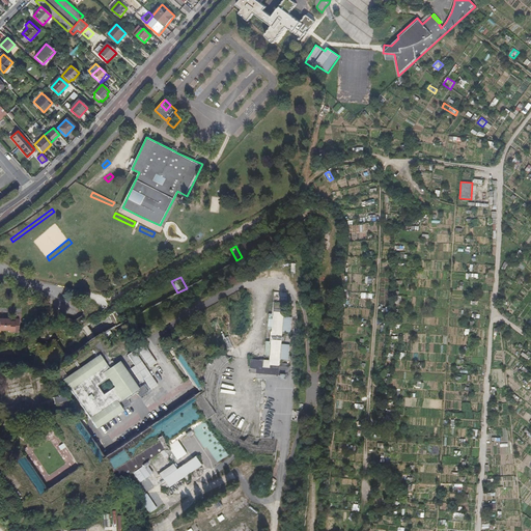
[(272,316),(275,316),(284,317),(284,313),(286,313),(287,303),(273,302),(272,316)]
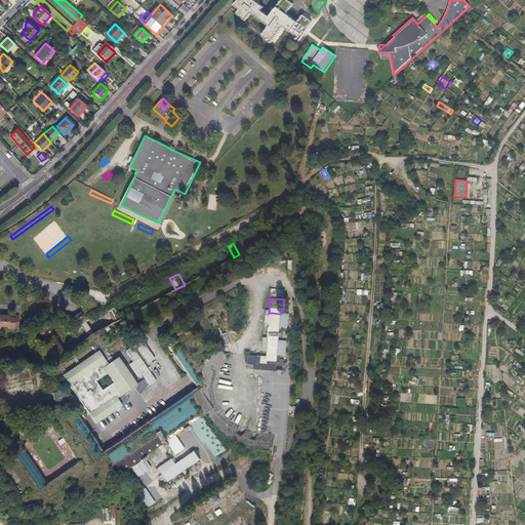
[(125,317),(119,306),(109,311),(115,322),(125,317)]
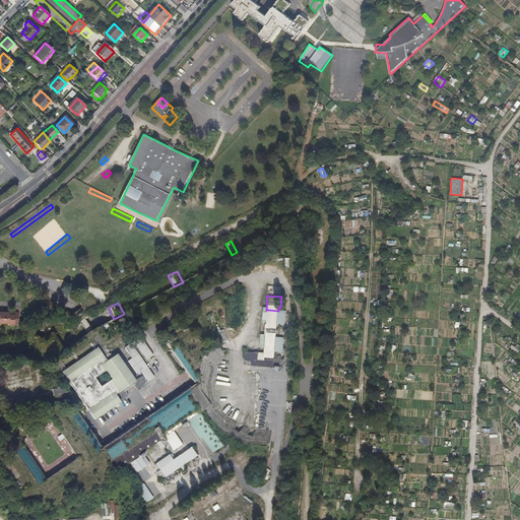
[(269,310),(268,323),(276,324),(278,311),(269,310)]
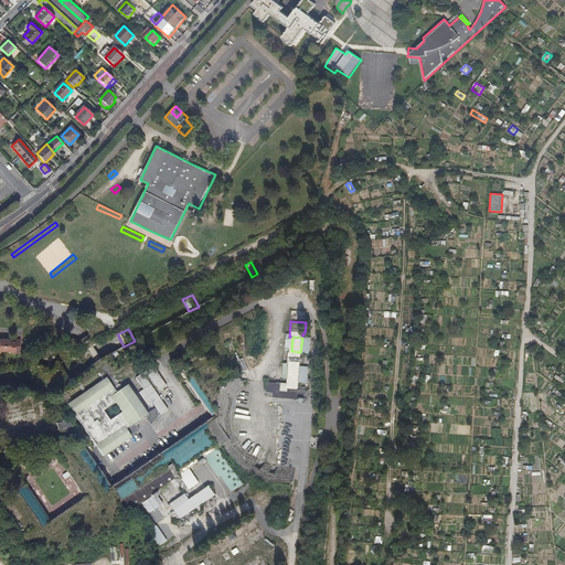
[(0,349),(9,350),(9,351),(20,352),(20,345),(16,345),(16,341),(10,341),(10,338),(0,338),(0,349)]
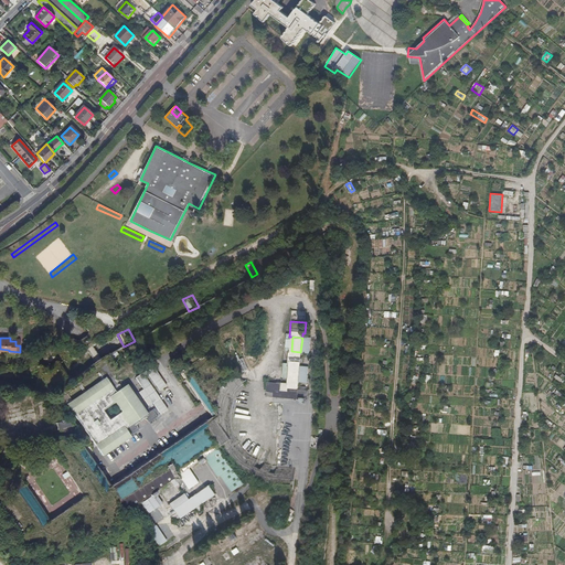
[(56,352),(64,360),(70,354),(61,348),(56,352)]
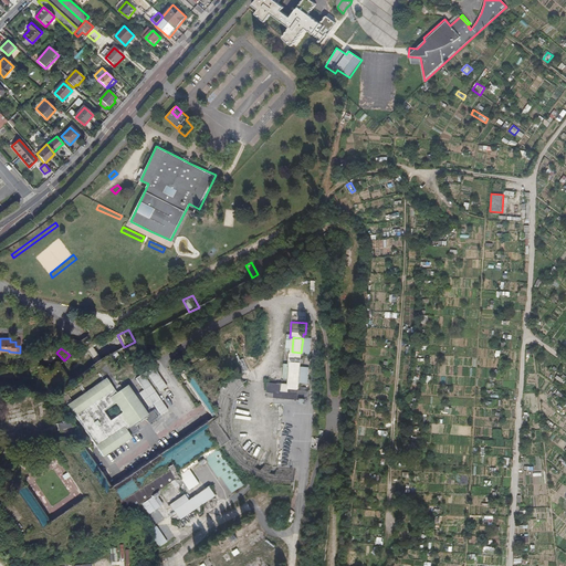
[(111,354),(117,369),(128,365),(121,349),(111,354)]
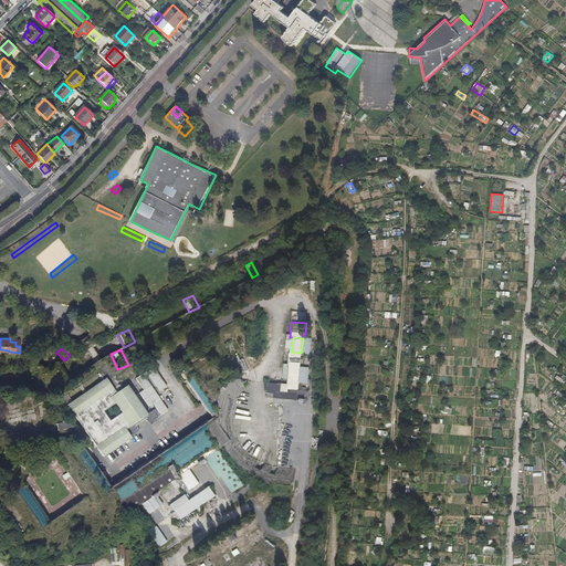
[(301,353),(292,352),(289,352),(287,367),(291,367),(289,385),(268,383),(266,394),(269,394),(269,392),(274,394),(274,398),(301,400),(301,398),(306,399),(310,398),(310,389),(307,388),(299,387),(301,364),(303,363),(303,357),(301,357),(301,353)]
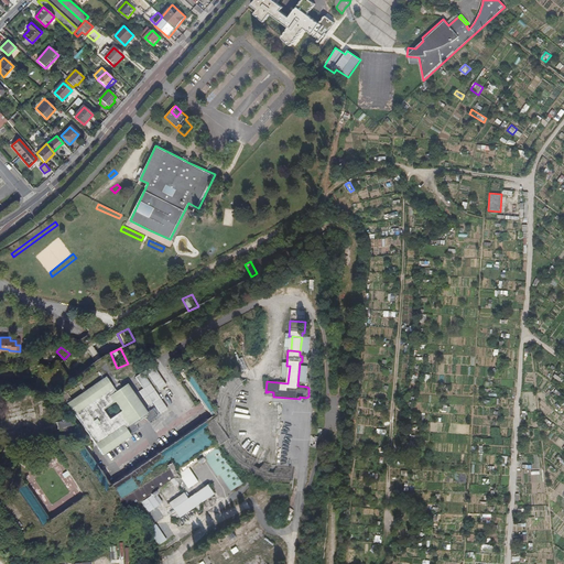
[(185,379),(202,402),(218,391),(225,386),(205,355),(179,372),(183,381),(185,379)]
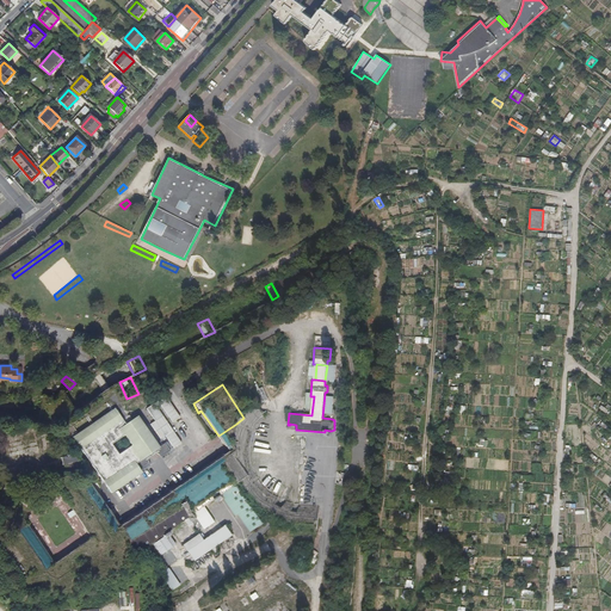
[(104,393),(115,408),(147,457),(150,455),(155,452),(133,419),(112,387),(107,389),(104,393)]
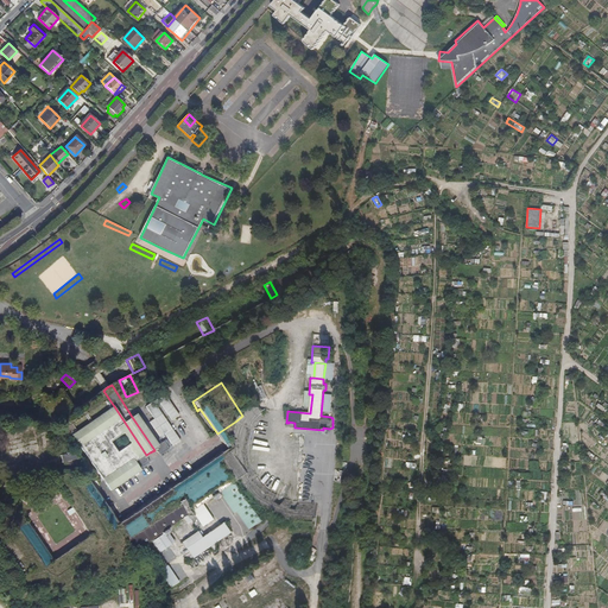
[(267,398),(261,386),(255,388),(261,400),(267,398)]
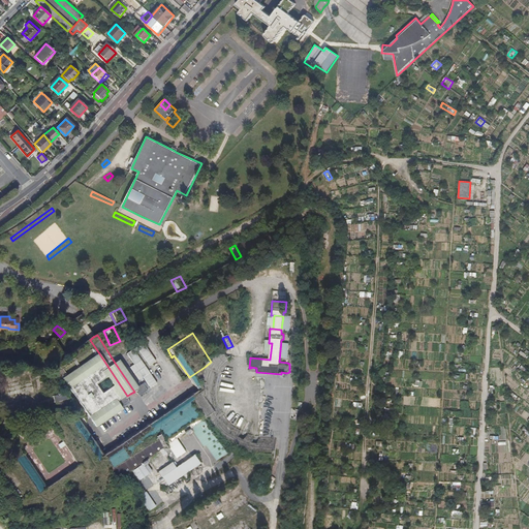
[(143,344),(136,348),(150,365),(155,361),(143,344)]
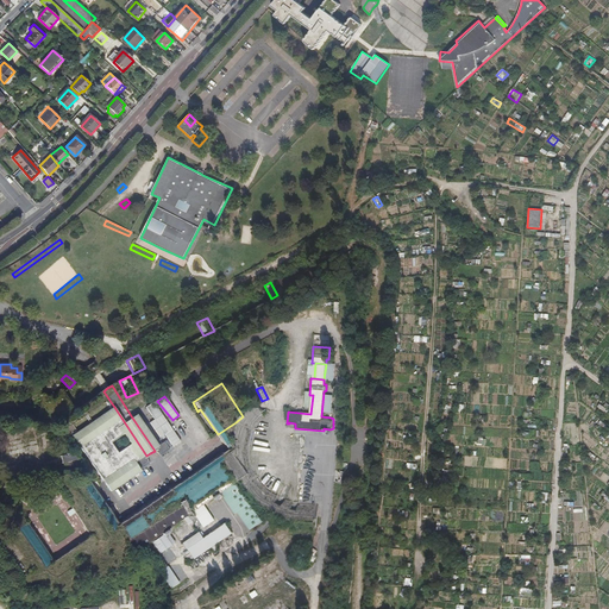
[(154,420),(150,422),(159,438),(164,434),(173,446),(180,443),(155,401),(145,407),(154,420)]
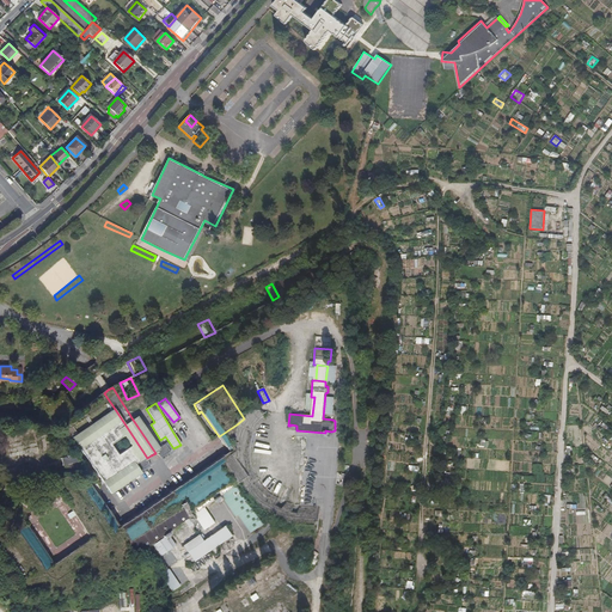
[(318,525),(320,508),(300,507),(298,513),(292,512),(293,503),(287,502),(282,508),(279,507),(275,506),(279,499),(268,490),(261,481),(257,476),(251,457),(252,442),(258,427),(265,420),(263,415),(261,410),(259,409),(257,408),(254,411),(244,418),(238,424),(236,428),(232,444),(237,444),(234,457),(242,466),(249,477),(242,483),(262,508),(275,514),(283,519),(318,525)]
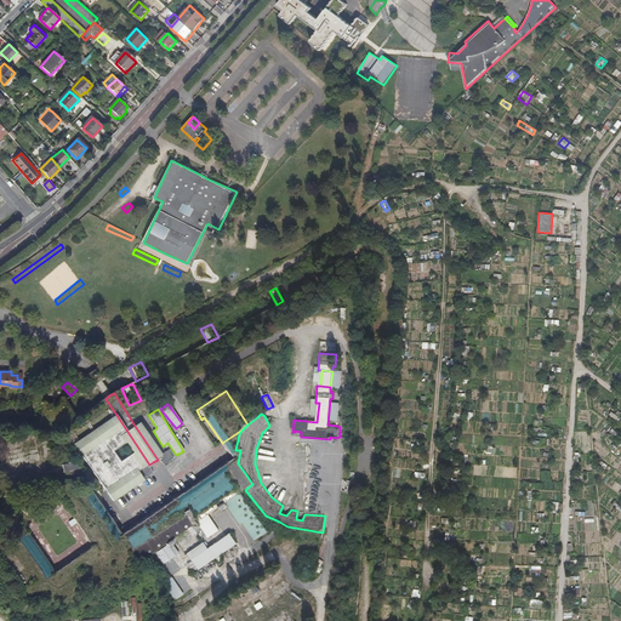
[(149,465),(117,415),(73,444),(113,501),(143,480),(142,479),(152,473),(149,465)]
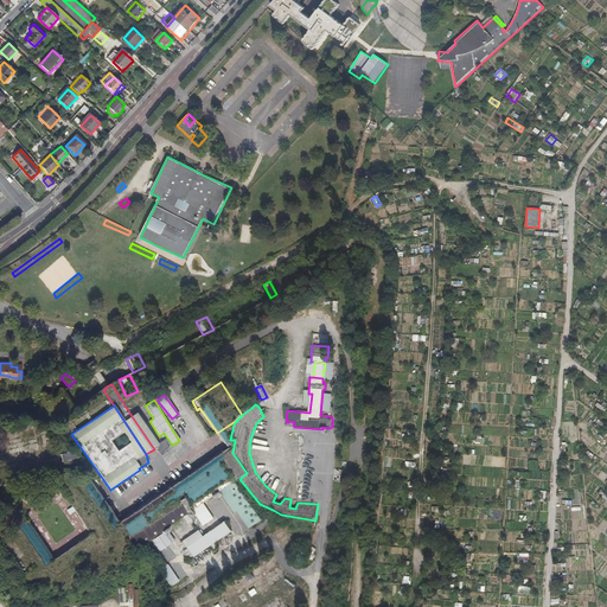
[(136,414),(132,416),(154,449),(160,454),(170,448),(164,440),(158,445),(136,414)]
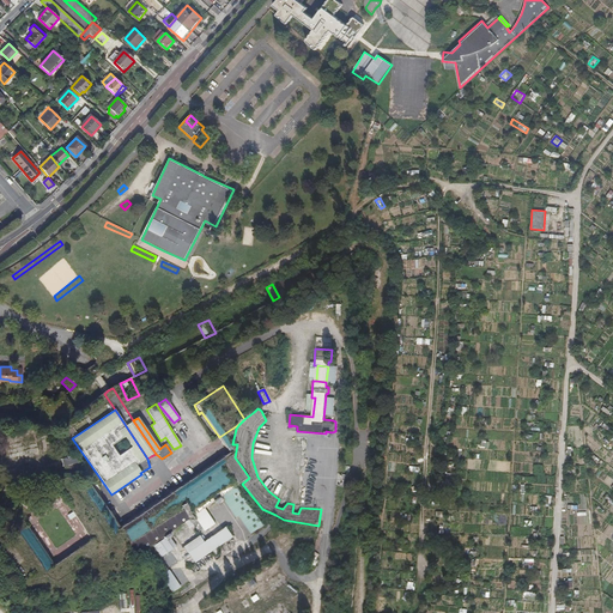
[(183,438),(190,434),(182,422),(175,428),(183,438)]
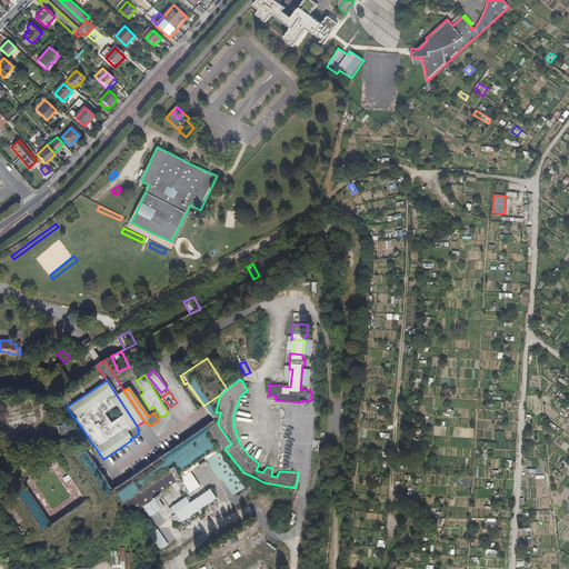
[(110,489),(125,516),(137,507),(150,498),(151,499),(152,500),(156,500),(156,499),(157,498),(156,493),(175,480),(183,492),(188,489),(190,491),(199,485),(190,471),(199,463),(201,466),(203,466),(206,465),(206,461),(206,460),(207,459),(209,462),(208,463),(219,480),(222,479),(232,495),(245,486),(220,450),(223,448),(230,442),(217,423),(218,412),(215,412),(217,401),(206,410),(211,419),(139,469),(110,489)]
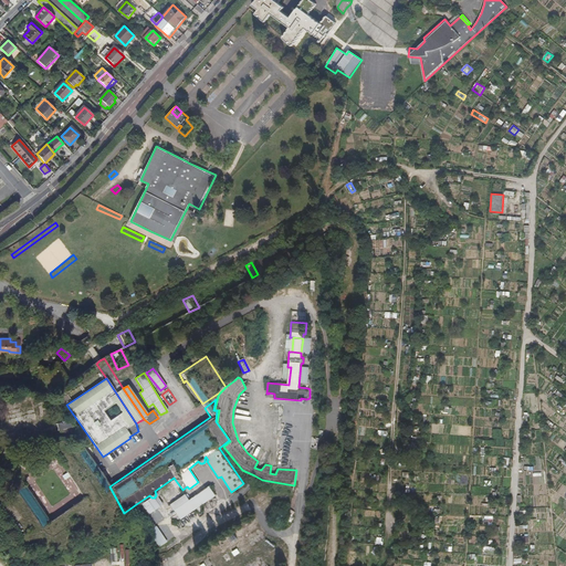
[(157,419),(161,427),(174,420),(169,412),(157,419)]
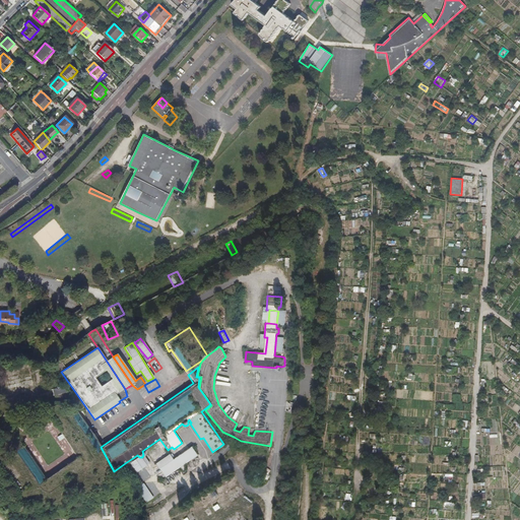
[(53,396),(66,393),(65,387),(61,387),(60,384),(61,384),(59,383),(58,383),(56,383),(55,384),(54,385),(54,387),(55,389),(52,390),(53,396)]
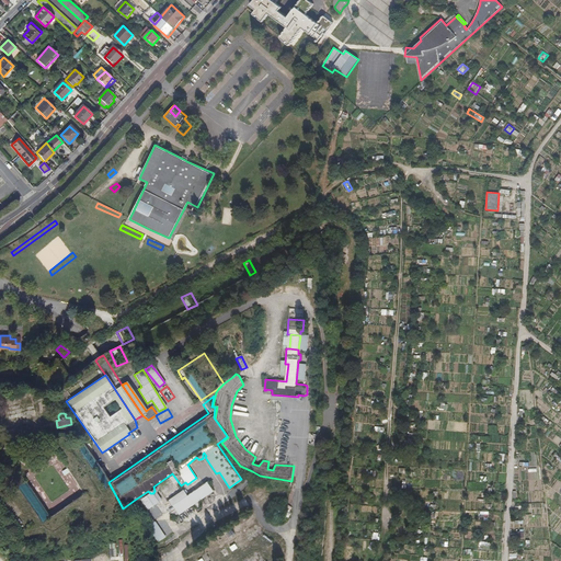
[(95,450),(91,454),(94,460),(100,457),(95,450)]
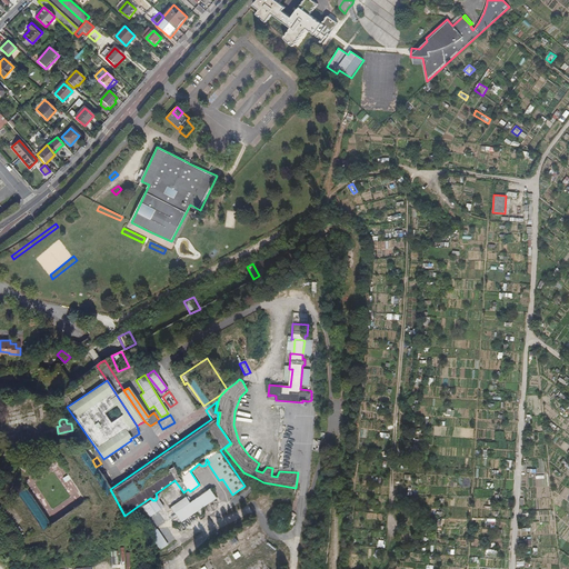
[(99,468),(101,475),(109,471),(106,465),(99,468)]
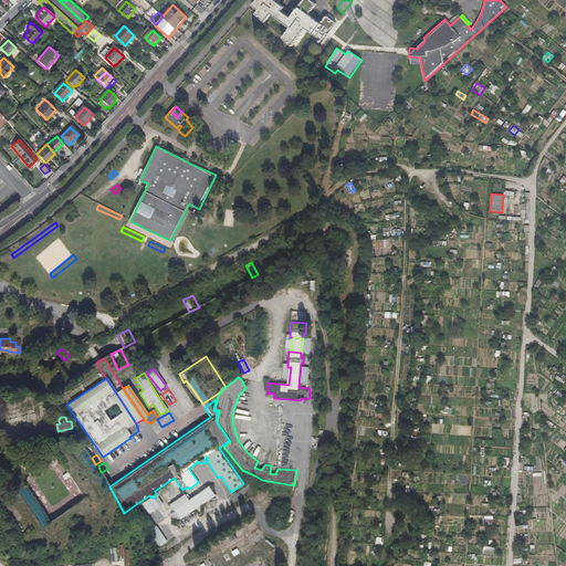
[(190,500),(186,494),(171,504),(176,510),(175,511),(181,520),(191,513),(190,511),(196,507),(199,513),(203,510),(200,504),(205,501),(207,503),(217,495),(210,485),(190,500)]
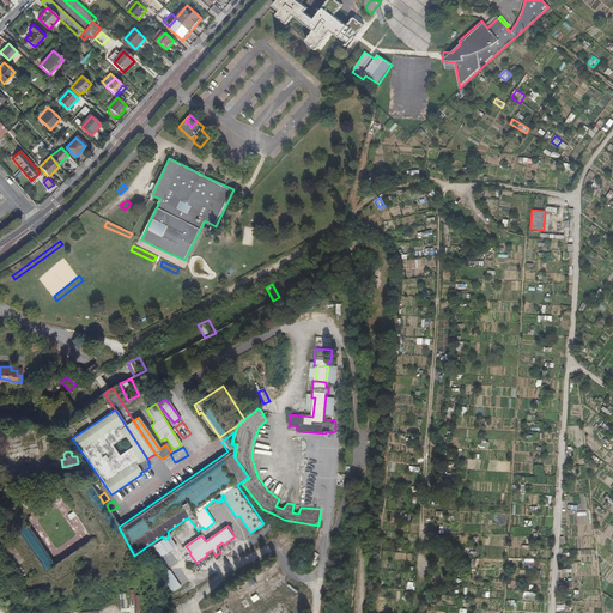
[(171,551),(163,539),(153,546),(162,557),(171,551)]
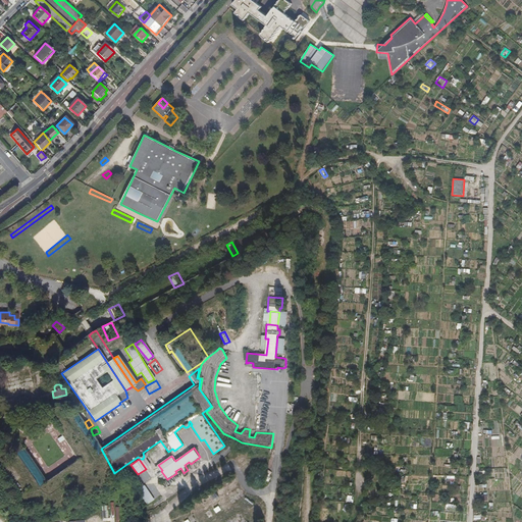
[(146,470),(139,474),(143,483),(151,479),(146,470)]
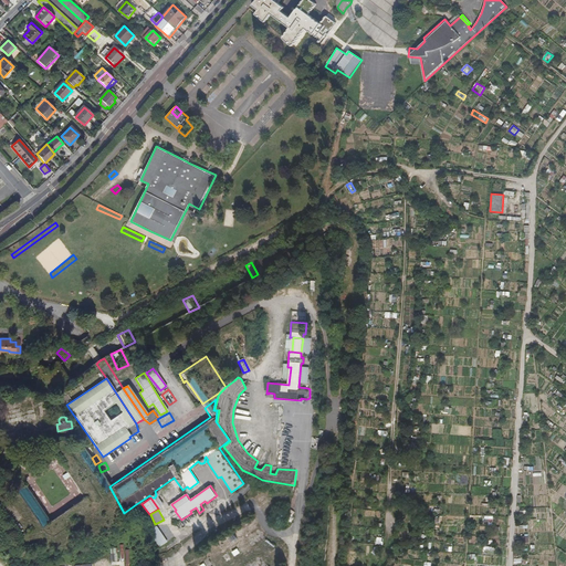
[(9,519),(12,525),(22,521),(19,514),(11,517),(9,519)]
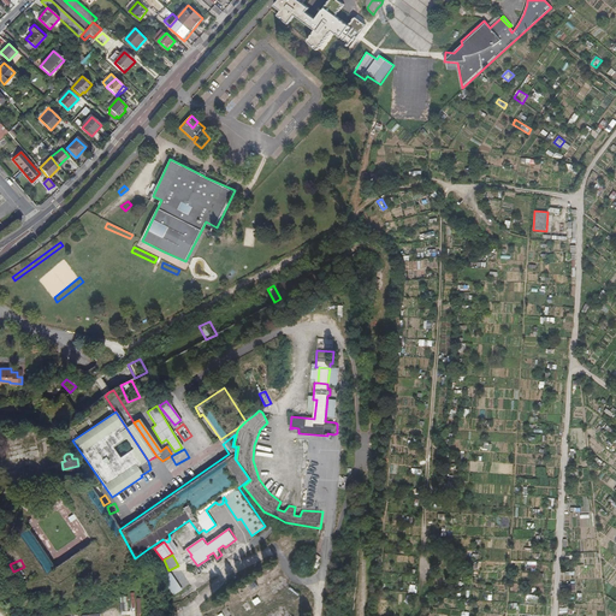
[(163,579),(173,596),(181,591),(160,561),(158,563),(166,575),(163,579)]
